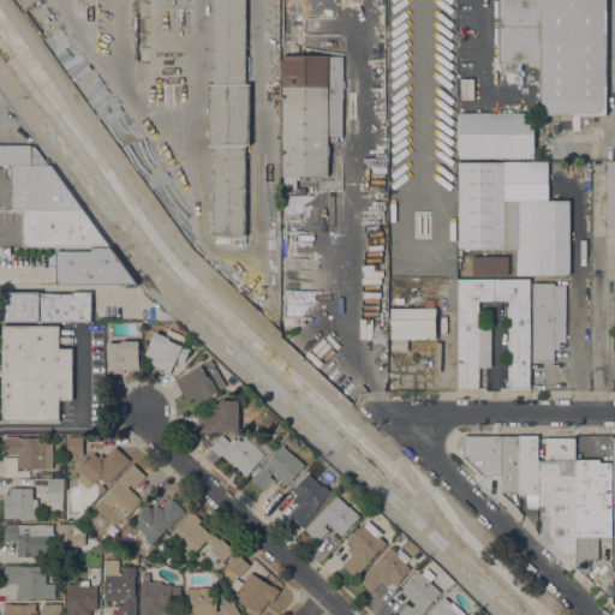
[(246,0),(246,84),(250,84),(250,145),(246,145),(245,236),(212,236),(213,144),(208,144),(208,84),(212,84),(212,0),(246,0)]
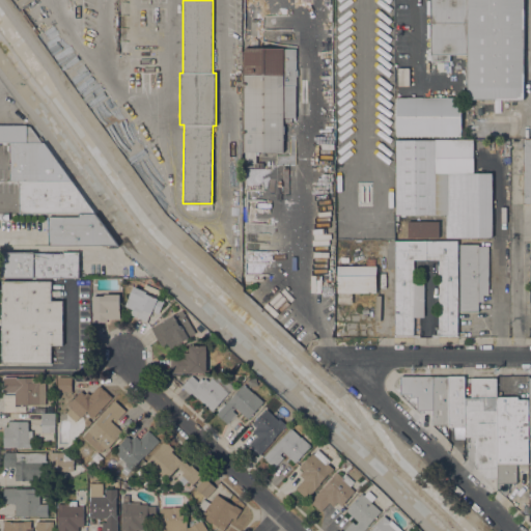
[(468,0),(468,55),(449,54),(449,60),(430,60),(430,37),(426,37),(426,24),(430,24),(430,15),(426,15),(426,0),(468,0)]
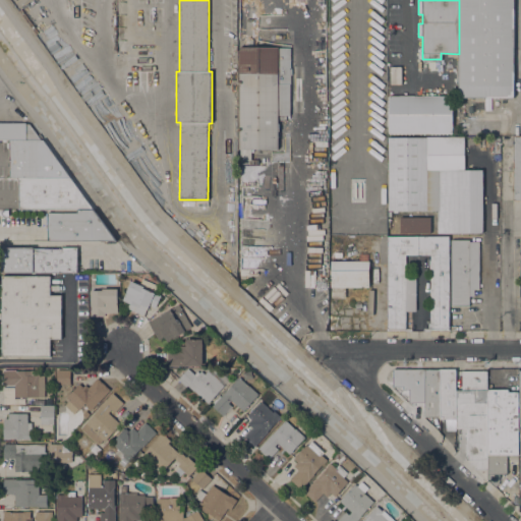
[(514,0),(514,97),(459,97),(459,54),(459,0),(514,0)]
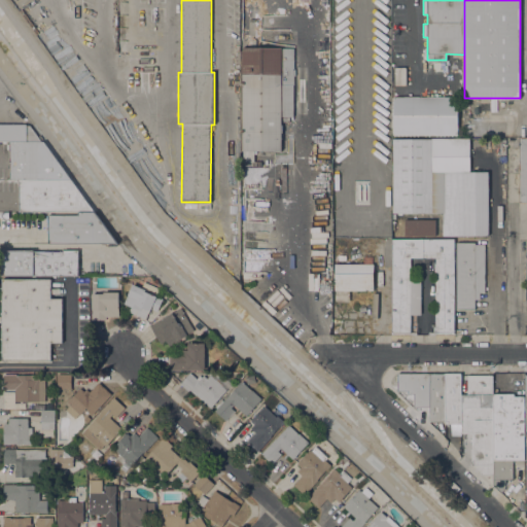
[(293,69),(295,69),(295,75),(293,75),(293,84),(292,116),(281,116),(281,150),(254,150),(254,162),(243,162),(243,150),(242,150),(243,47),(293,47),(293,69)]
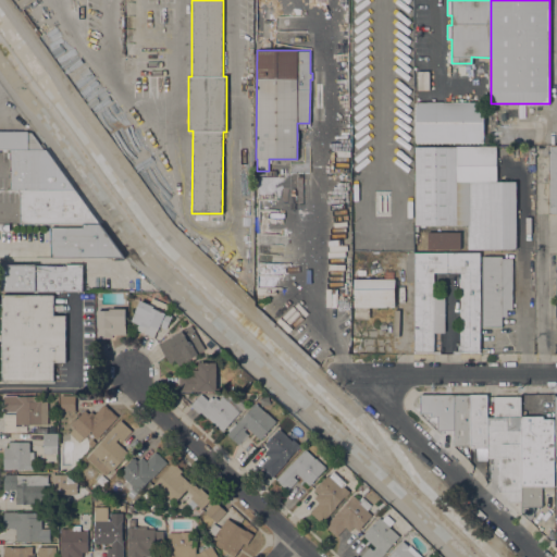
[(484,102),(484,144),(416,143),(416,102),(484,102)]
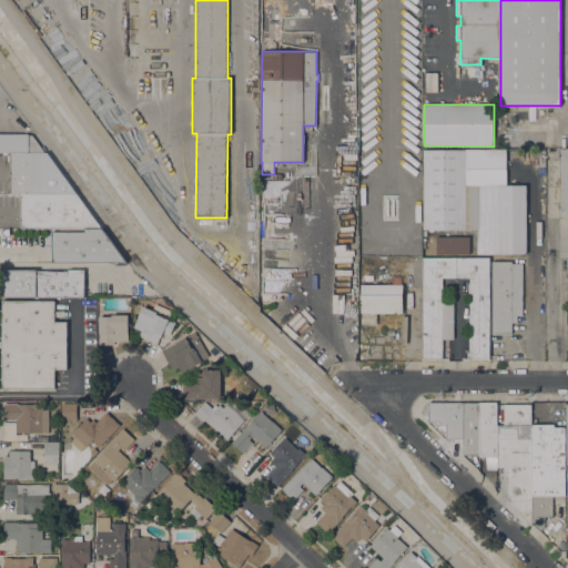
[(0,152),(0,134),(29,134),(32,134),(47,152),(10,152),(0,152)]
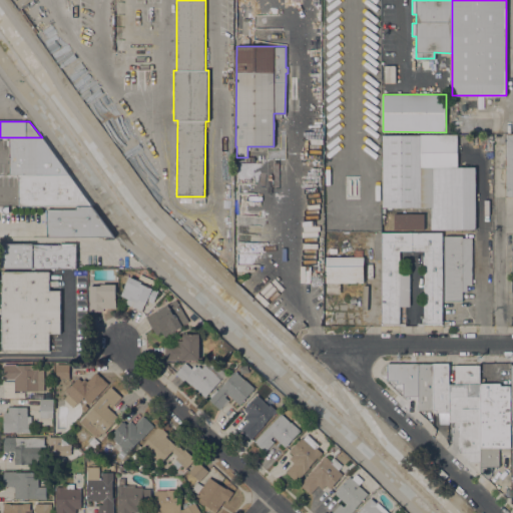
[(512,133),(504,133),(504,196),(512,195),(512,133)]
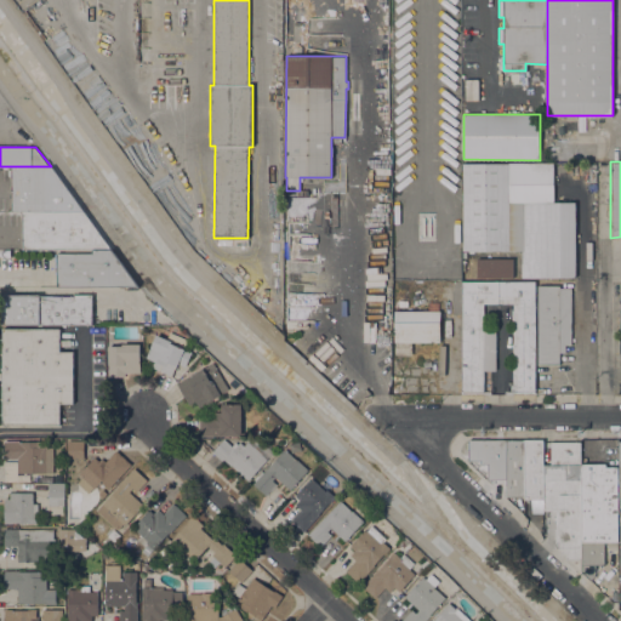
[(575,203),(575,278),(522,278),(522,250),(474,250),(474,254),(468,254),(468,250),(463,250),(463,164),(553,164),(553,203),(575,203)]
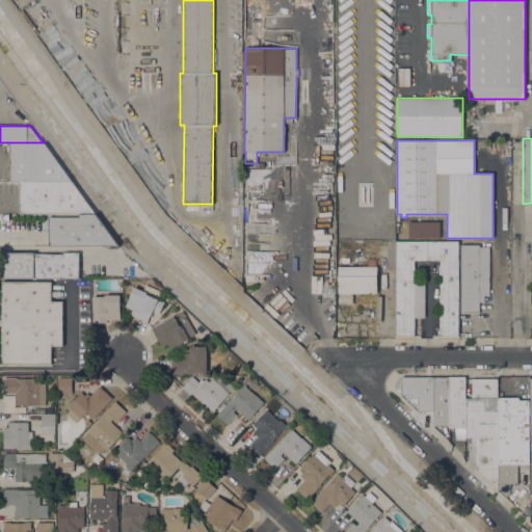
[(44,142),(72,181),(19,181),(9,181),(9,142),(44,142)]
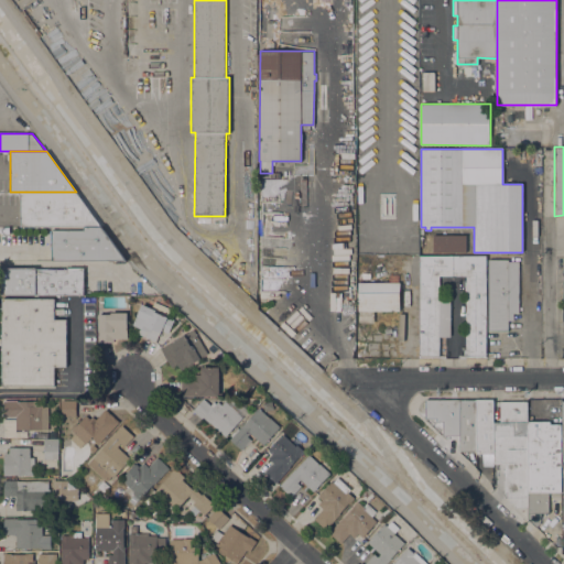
[(387,167),(387,164),(387,162),(394,162),(396,173),(388,173),(387,167)]
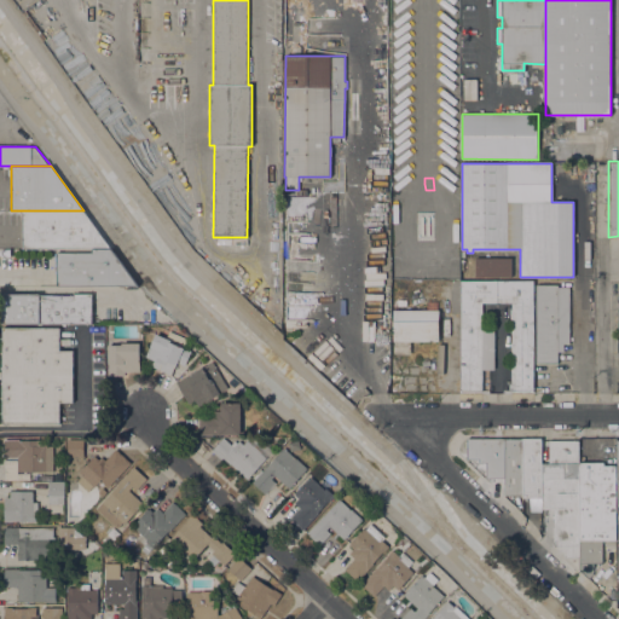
[(22,247),(22,210),(84,210),(111,248),(92,248),(22,247)]
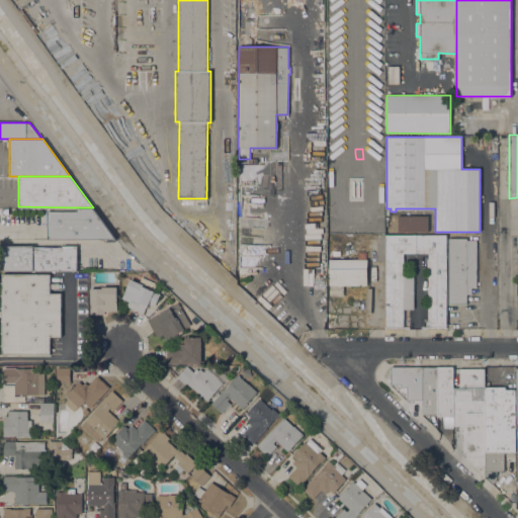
[(341,194),(341,207),(332,207),(331,195),(341,194)]
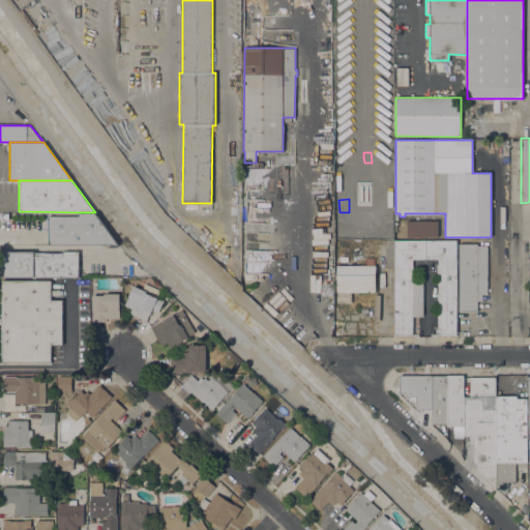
[(95,212),(117,243),(49,243),(49,234),(48,233),(48,232),(48,231),(49,230),(49,228),(48,227),(48,226),(48,225),(49,225),(49,224),(49,223),(47,223),(47,215),(49,215),(80,215),(79,212),(95,212)]
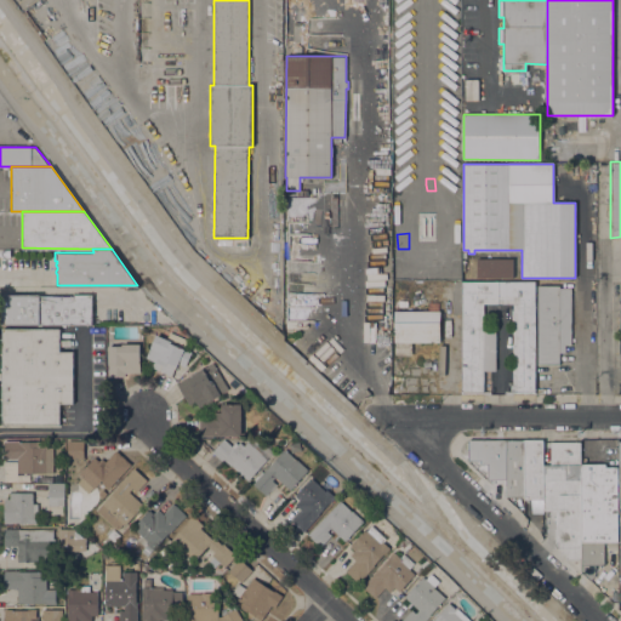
[(513,258),(513,279),(477,279),(477,258),(513,258)]
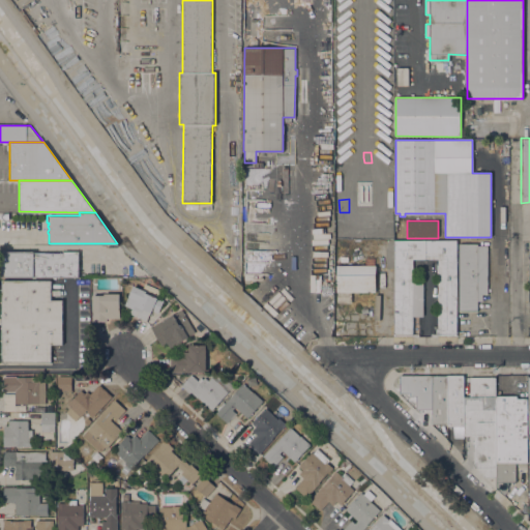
[(413,334),(394,334),(393,240),(457,240),(458,333),(438,333),(438,331),(432,331),(432,316),(438,316),(438,257),(413,257),(413,280),(424,280),(424,315),(413,315),(413,331),(413,334)]
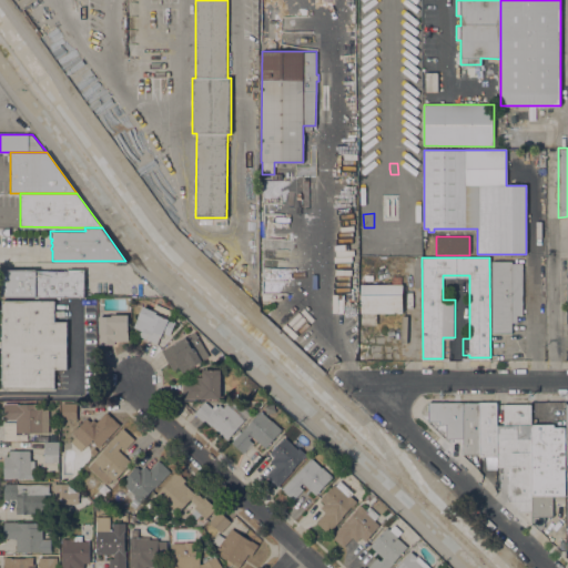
[(517,315),(517,322),(521,322),(521,331),(511,332),(511,334),(492,334),(492,261),(511,261),(511,263),(523,263),(523,315),(517,315)]
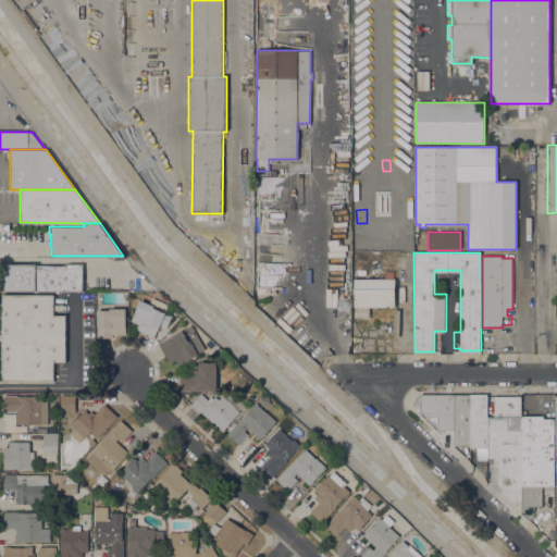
[(2,264),(35,264),(35,267),(66,267),(66,264),(83,264),(83,292),(2,292),(2,264)]
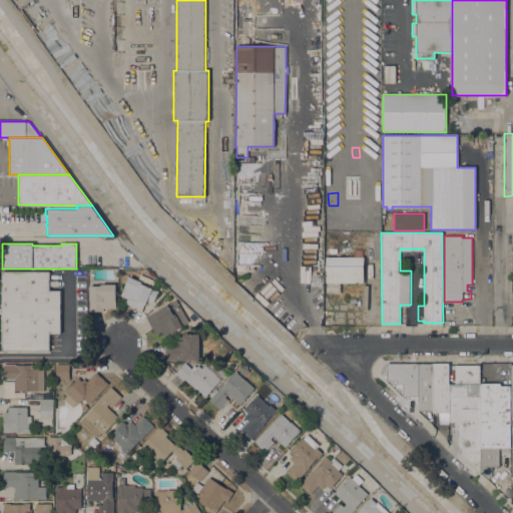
[(364,257),(364,283),(340,283),(340,294),(327,294),(327,283),(326,283),(326,257),(364,257)]
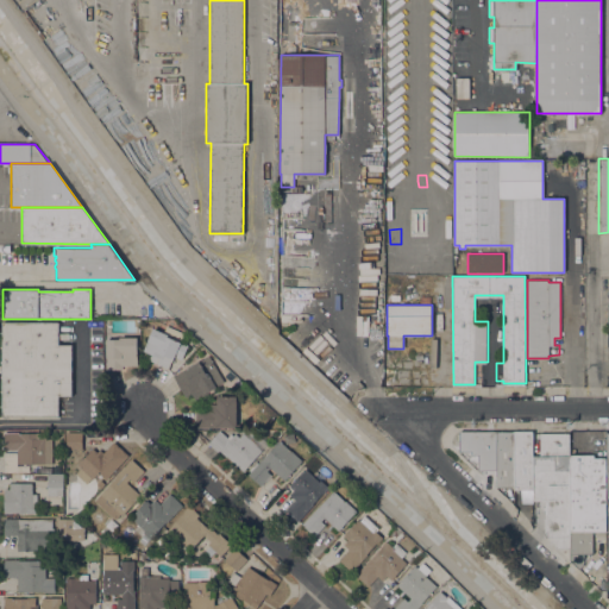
[(58,322),(58,345),(71,345),(71,396),(58,396),(58,416),(2,416),(2,322),(58,322)]
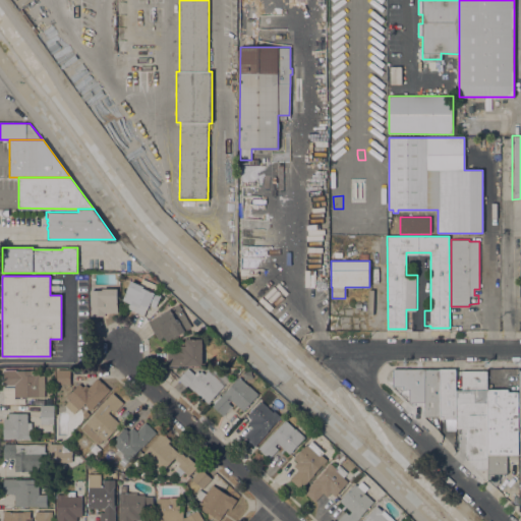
[(140,284),(142,279),(158,285),(155,292),(162,295),(156,308),(149,305),(145,315),(127,307),(129,303),(122,300),(127,290),(131,281),(140,284)]
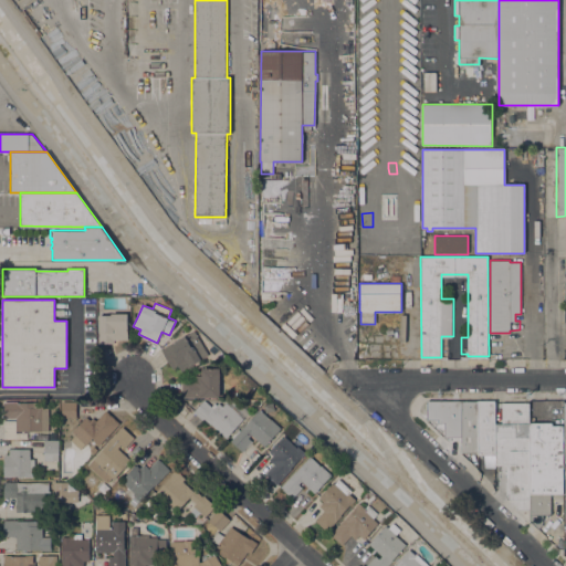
[(128,313),(128,337),(118,337),(118,339),(114,339),(114,343),(98,343),(98,336),(100,336),(98,315),(112,315),(112,313),(128,313)]
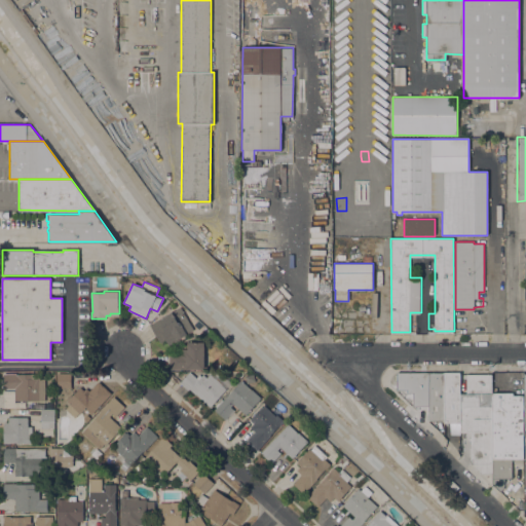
[(181,307),(194,330),(178,339),(178,340),(170,345),(165,339),(160,342),(150,325),(181,307)]
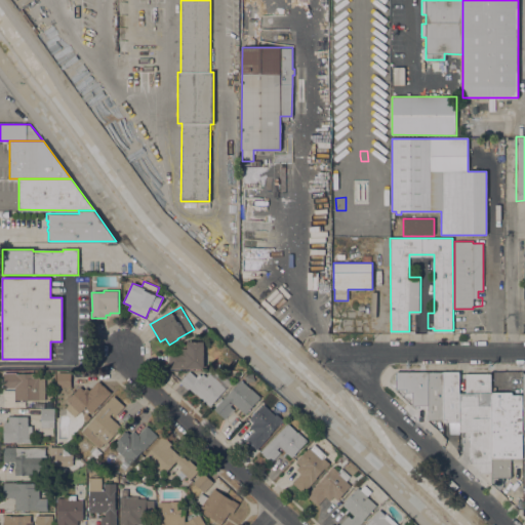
[(173,352),(173,349),(188,349),(188,341),(204,341),(204,368),(169,368),(169,352),(173,352)]
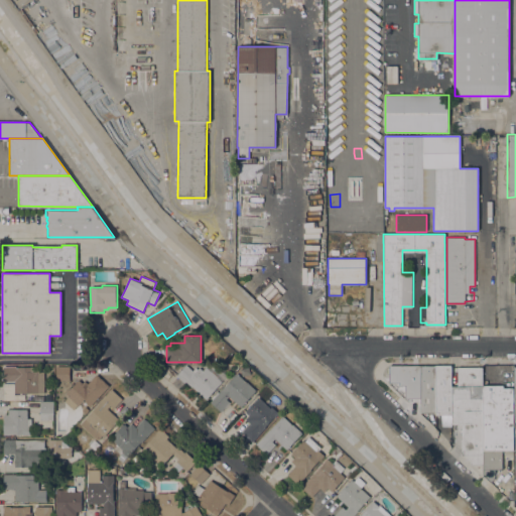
[(177,375),(171,370),(175,365),(184,365),(185,366),(186,365),(192,371),(196,367),(198,369),(200,367),(204,371),(208,365),(216,365),(228,375),(207,399),(187,382),(186,384),(176,376),(177,375)]
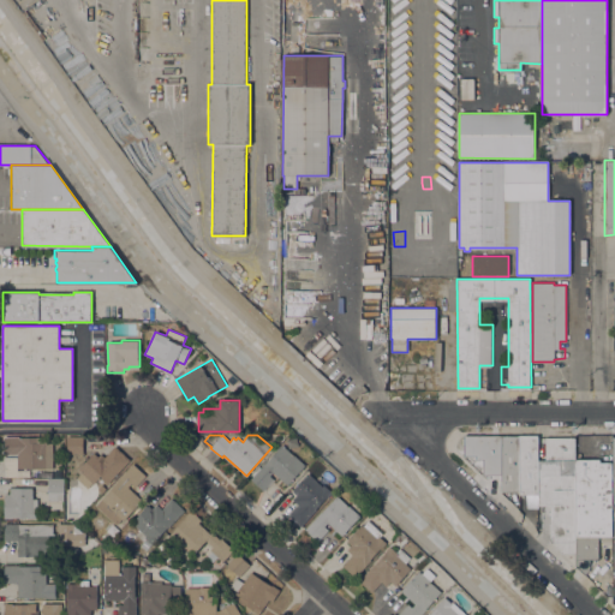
[(5,436),(19,436),(19,437),(46,437),(46,443),(53,443),(53,469),(18,469),(18,454),(5,454),(5,436)]
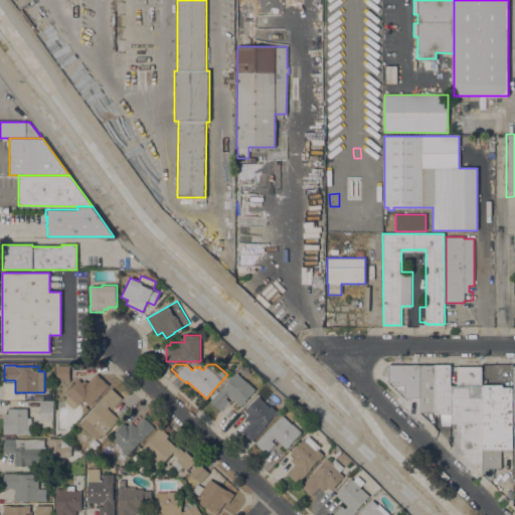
[(56,380),(56,365),(69,365),(69,380),(56,380)]
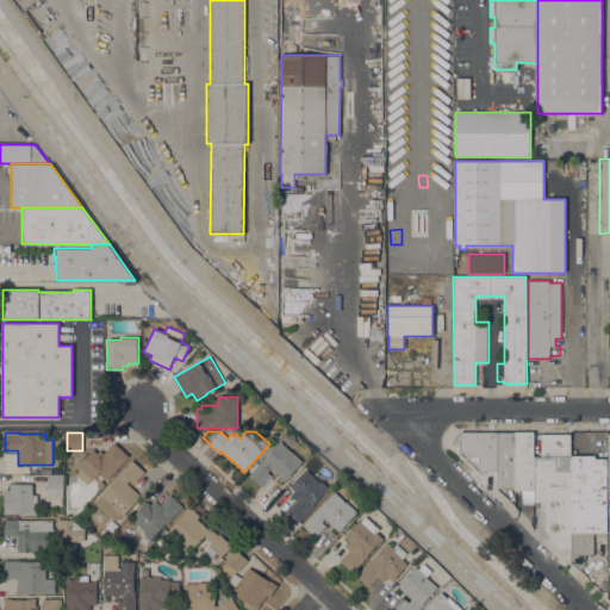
[(479,472),(479,459),(477,459),(477,456),(472,456),(472,453),(460,453),(460,433),(497,433),(497,472),(479,472)]
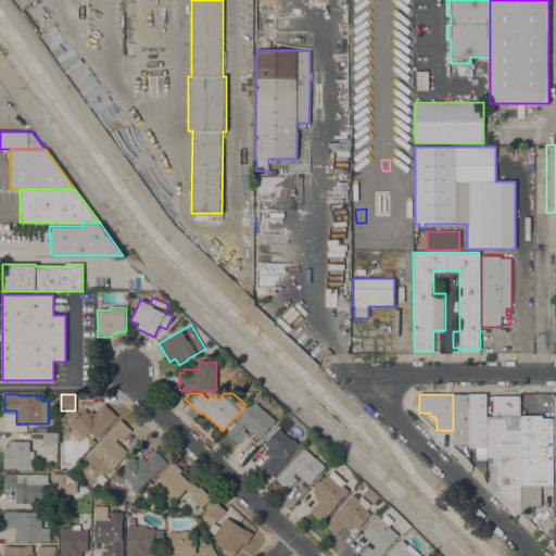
[(469,445),(453,445),(453,430),(453,394),(469,394),(469,445)]
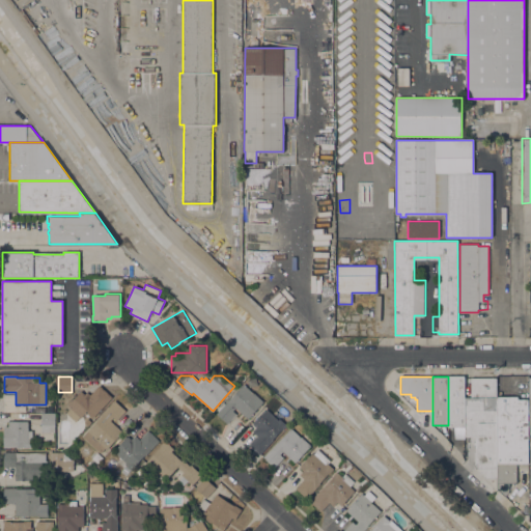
[(465,427),(448,427),(448,425),(448,376),(464,376),(465,397),(465,427)]
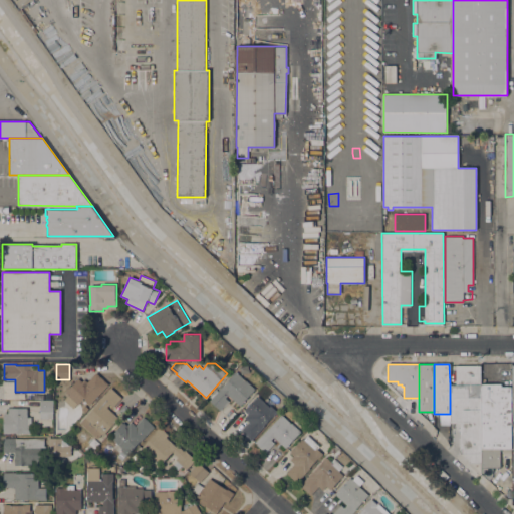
[(456,384),(456,366),(480,365),(480,383),(481,450),(481,462),(469,462),(469,454),(462,454),(462,448),(460,448),(460,423),(450,423),(450,414),(450,384),(456,384)]
